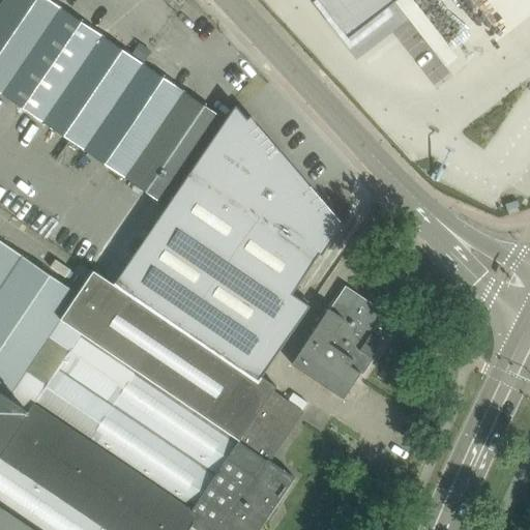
[(52,0),(4,0),(0,6),(0,28),(32,50),(61,6),(52,0)]
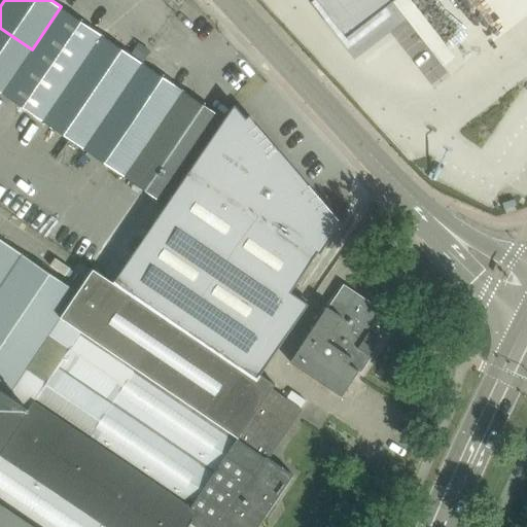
[(318,0),(319,2),(320,1),(349,39),(387,9),(398,0),(318,0)]
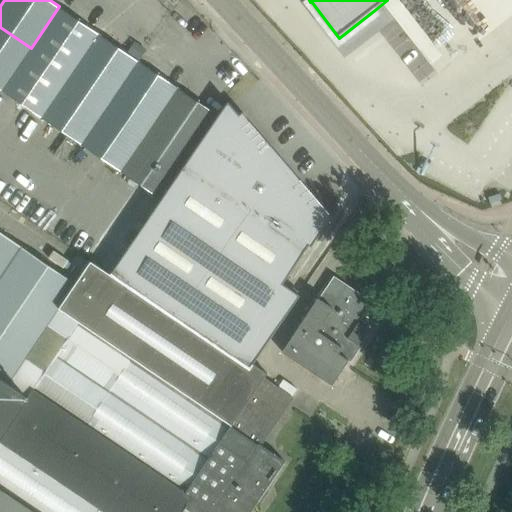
[(59,6),(31,48),(2,90),(42,117),(99,34),(59,6)]
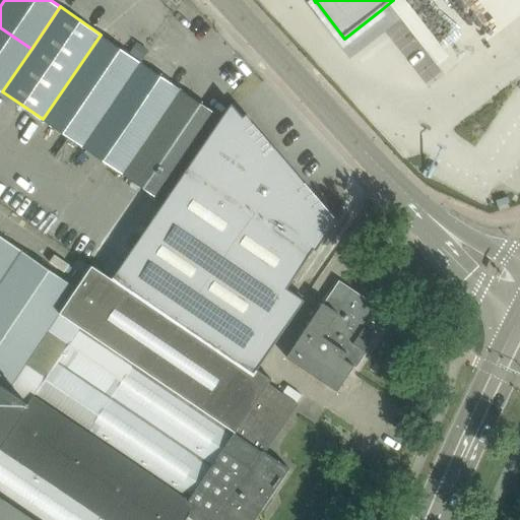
[(0,89),(2,91),(31,49),(0,27),(0,89)]
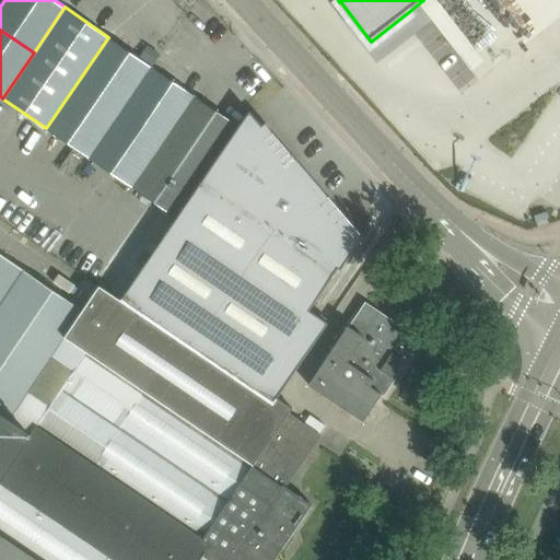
[(90,158),(152,66),(108,37),(46,128),(90,158)]
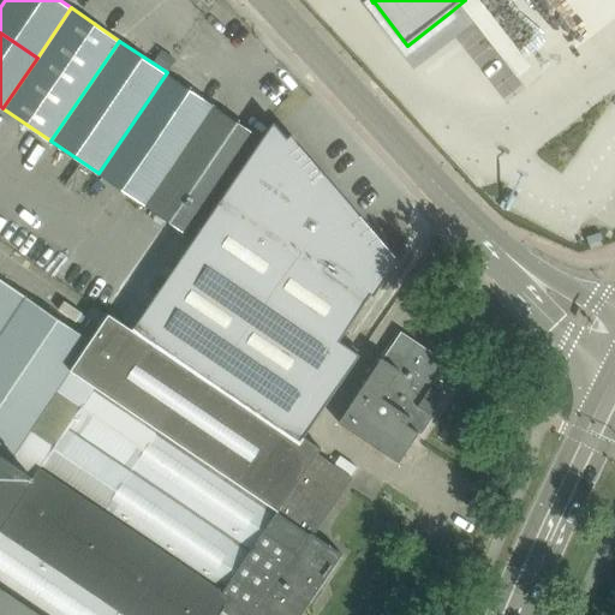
[(99,173),(145,206),(214,106),(167,72),(99,173)]
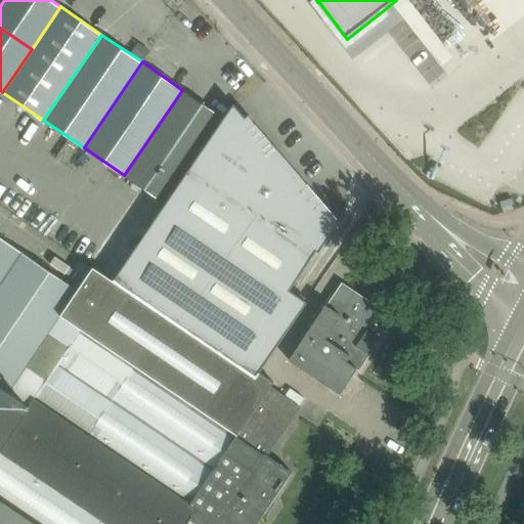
[(124,175),(165,203),(223,117),(182,90),(124,175)]
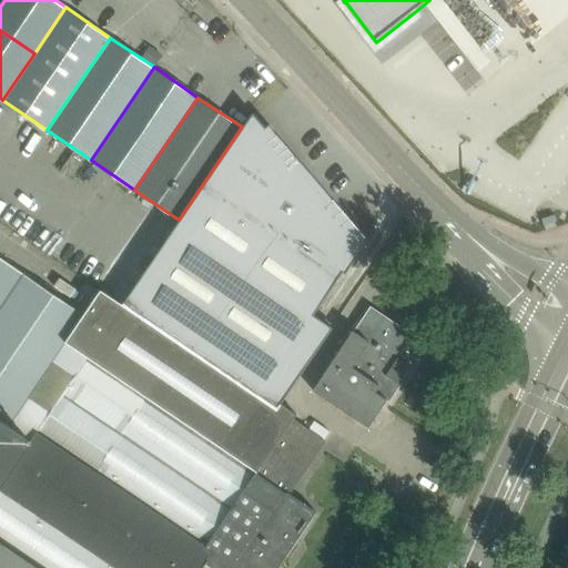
[(314,314),(344,271),(346,273),(350,266),(348,266),(347,265),(364,241),(296,162),(298,160),(297,159),(296,161),(292,155),(294,154),(293,153),(291,154),(286,150),(288,148),(287,146),(285,149),(281,143),(283,142),(282,141),(280,143),(276,138),(277,135),(277,134),(275,137),(271,132),(274,129),(270,123),(266,127),(253,112),(123,303),(279,408),(333,327),(314,314)]
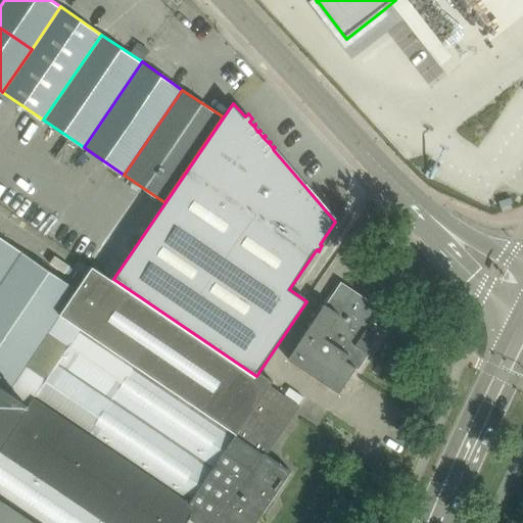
[(300,406),(298,405),(304,396),(290,387),(285,395),(271,386),(274,380),(260,372),(256,378),(254,376),(232,361),(105,276),(90,297),(0,236),(0,522),(186,522),(188,520),(193,522),(255,522),(292,471),(268,455),(300,406)]
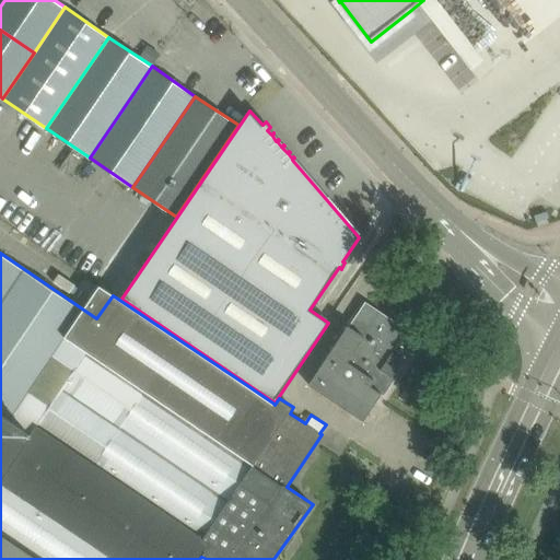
[(408,329),(381,311),(365,301),(349,326),(348,325),(310,384),(364,420),(382,394),(384,396),(396,377),(393,376),(404,360),(401,359),(404,356),(395,349),(408,329)]
